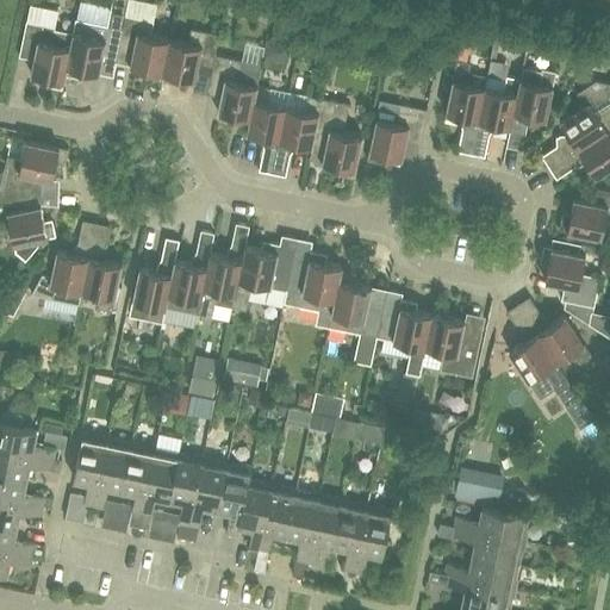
[(120,39),(126,13),(128,0),(112,0),(107,24),(75,18),(73,31),(74,31),(64,74),(66,74),(76,76),(78,68),(99,72),(104,53),(117,55),(120,39)]
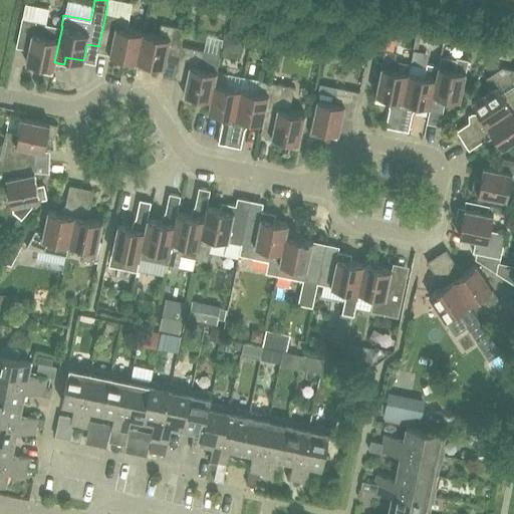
[(125,64),(136,66),(143,31),(127,28),(130,16),(106,11),(101,33),(113,36),(109,54),(127,57),(125,64)]
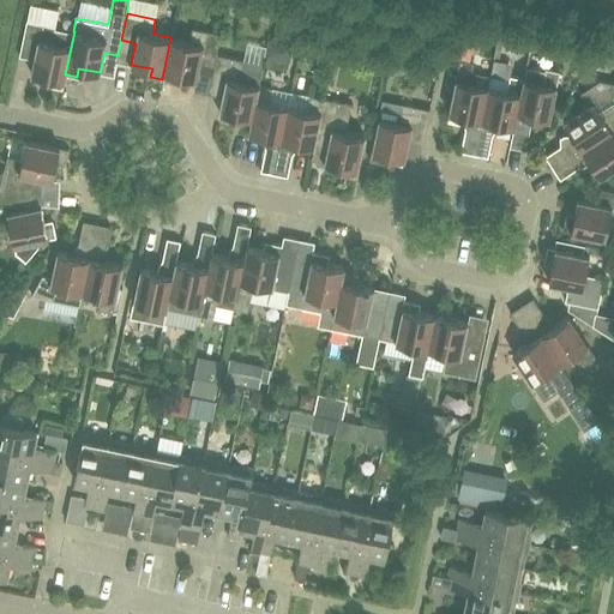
[(73,31),(55,28),(55,25),(26,19),(19,55),(34,59),(31,73),(53,78),(50,85),(62,89),(66,74),(65,74),(74,31),(73,31)]
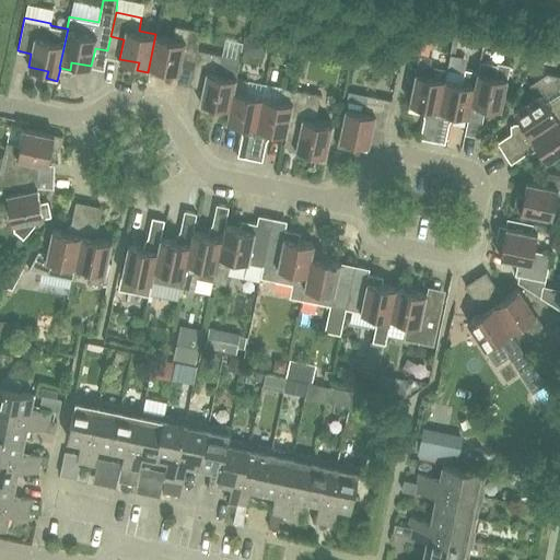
[(197,49),(198,49),(201,31),(175,25),(173,37),(155,34),(148,72),(158,74),(160,67),(179,71),(183,57),(195,60),(197,49)]
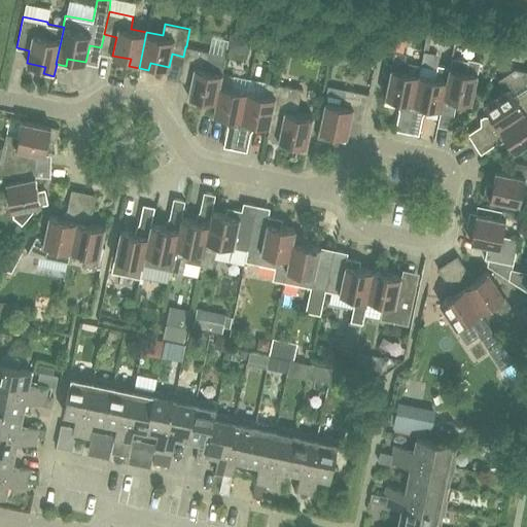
[(285,46),(274,44),(272,55),(282,57),(285,46)]
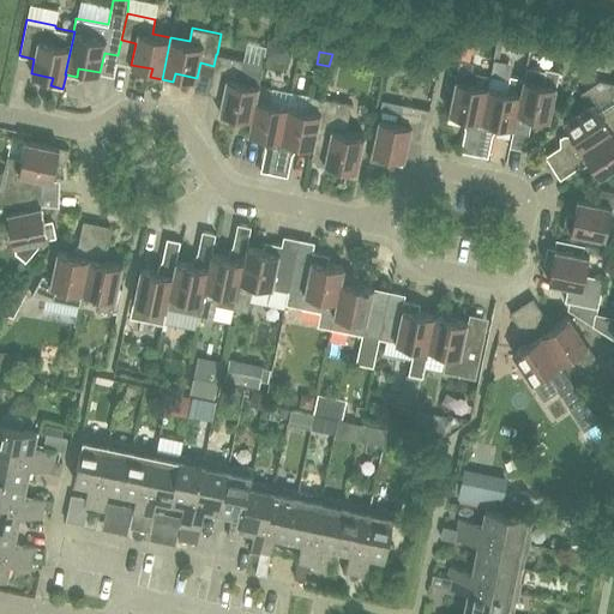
[(245,59),(217,54),(216,54),(214,66),(208,92),(222,96),(220,110),(236,114),(234,122),(250,126),(251,126),(259,84),(264,64),(245,59)]
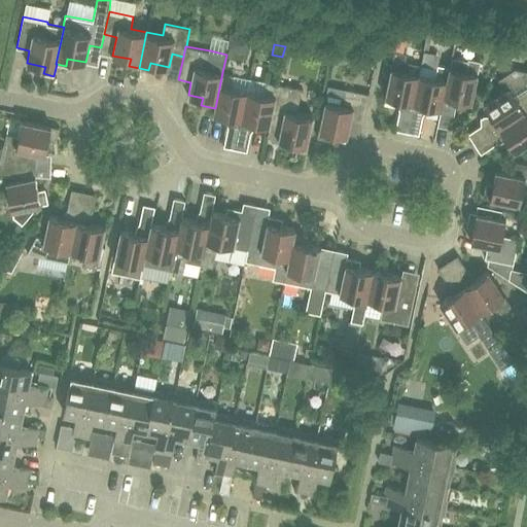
[(421,64),(405,61),(407,53),(394,50),(385,97),(403,100),(402,107),(399,110),(395,129),(408,132),(421,65),(421,64)]
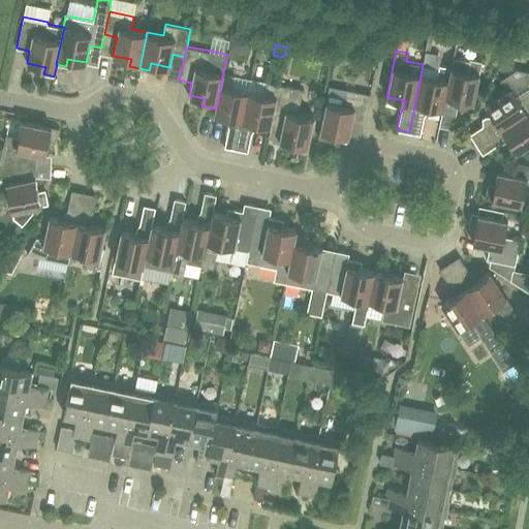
[(454,57),(452,67),(442,109),(439,126),(454,128),(457,113),(454,105),(455,98),(473,102),(483,61),(470,58),(469,60),(454,57)]
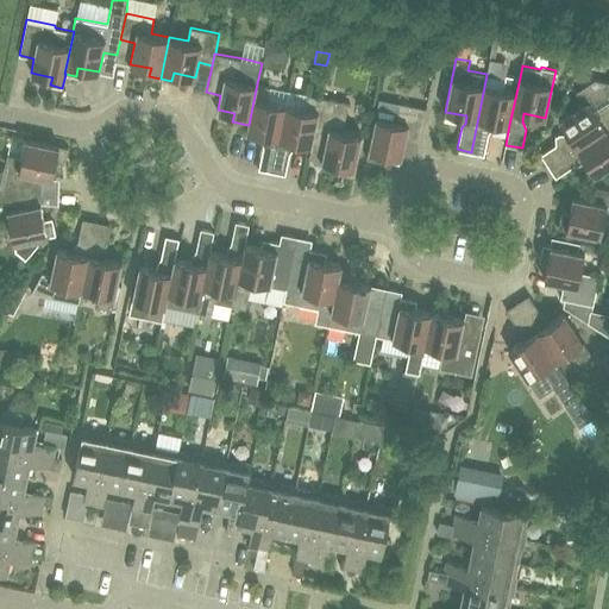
[(509,125),(520,77),(506,74),(506,79),(487,75),(471,152),(484,155),(489,133),(488,129),(489,120),(509,125)]
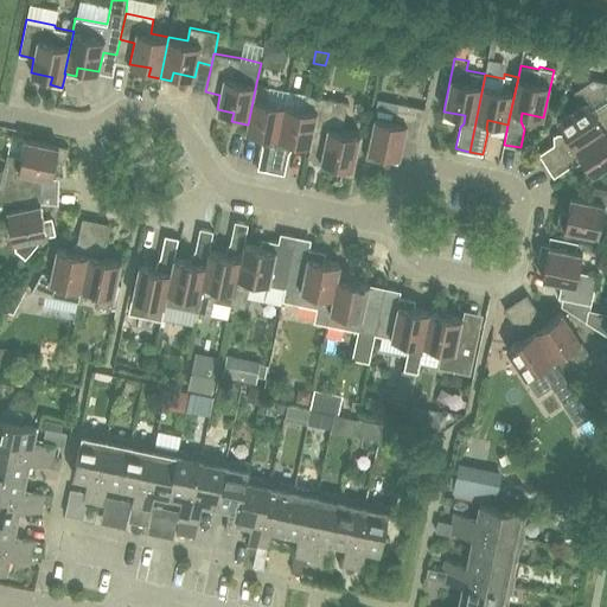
[(547,165),(606,125),(606,81),(593,78),(574,90),(582,102),(557,117),(567,132),(556,133),(557,141),(538,153),(547,165)]
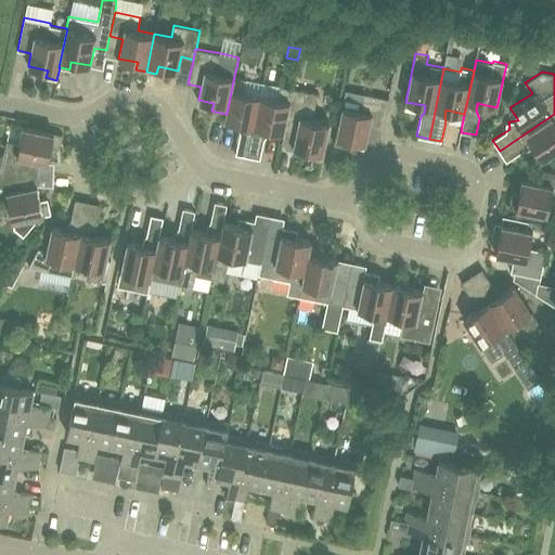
[(248,156),(260,94),(244,91),(246,78),(234,76),(227,114),(226,114),(224,119),(244,124),(243,130),(240,133),(235,154),(248,156)]
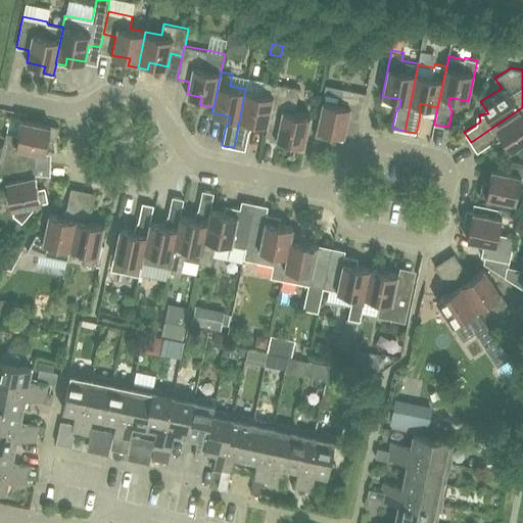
[(270,113),(276,83),(265,81),(262,93),(245,89),(234,147),(245,149),(249,131),(248,127),(249,121),(268,124),(270,113)]
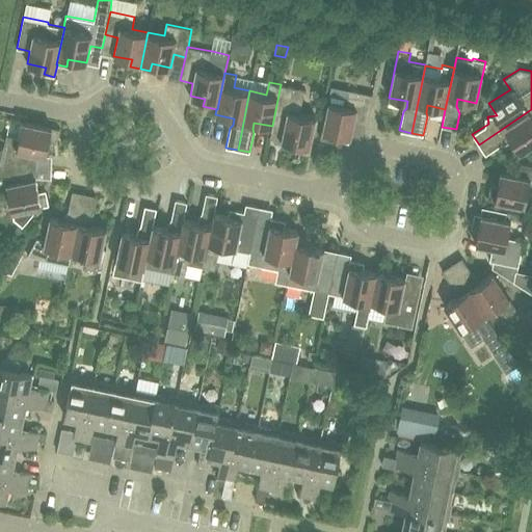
[(274,115),(286,117),(281,140),(299,144),(298,152),(309,154),(316,117),(299,114),(304,89),(281,84),(274,115)]
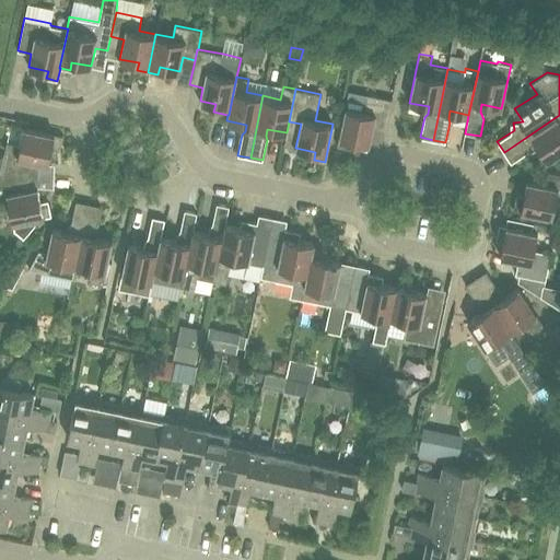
[(386,129),(392,98),(366,94),(363,111),(345,107),(337,146),(348,148),(350,140),(370,144),(373,126),(386,129)]
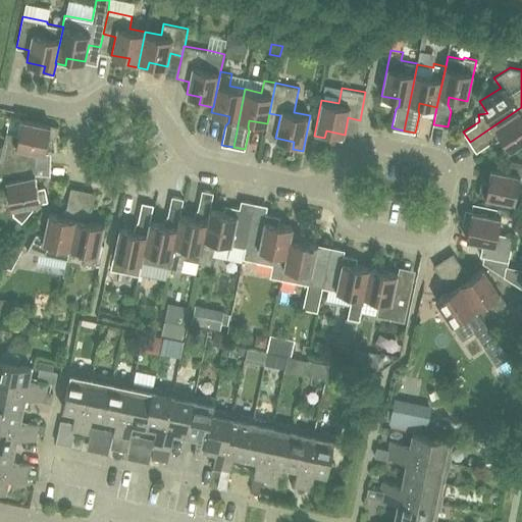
[(521,107),(470,142),(476,152),(492,141),(494,138),(500,134),(511,150),(521,142),(521,107)]
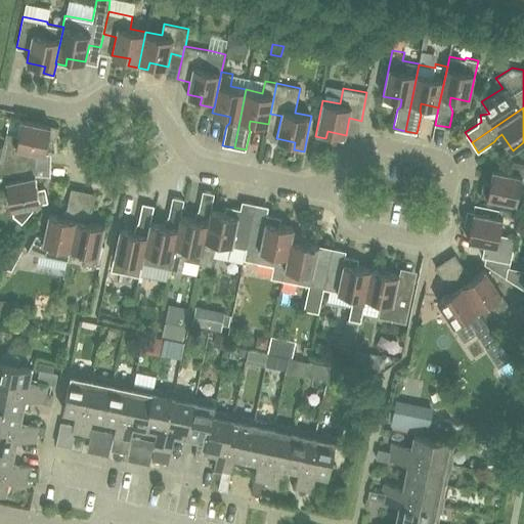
[(0,159),(0,161),(28,163),(28,150),(45,154),(49,135),(56,136),(58,126),(23,119),(18,135),(7,133),(0,159)]
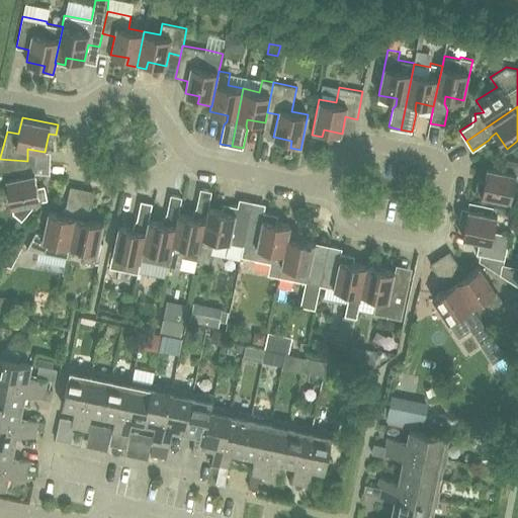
[(477,183),(475,193),(510,201),(514,185),(517,185),(517,160),(507,158),(504,170),(488,167),(484,185),(477,183)]
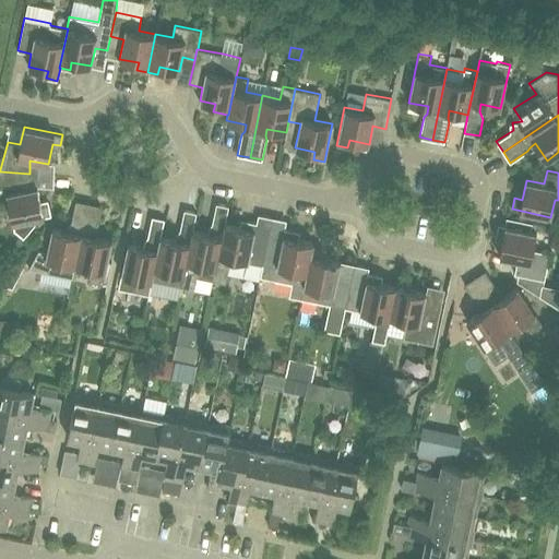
[(30,188),(30,174),(0,171),(0,206),(9,205),(14,229),(23,237),(37,219),(37,218),(51,215),(49,204),(42,205),(37,186),(30,188)]
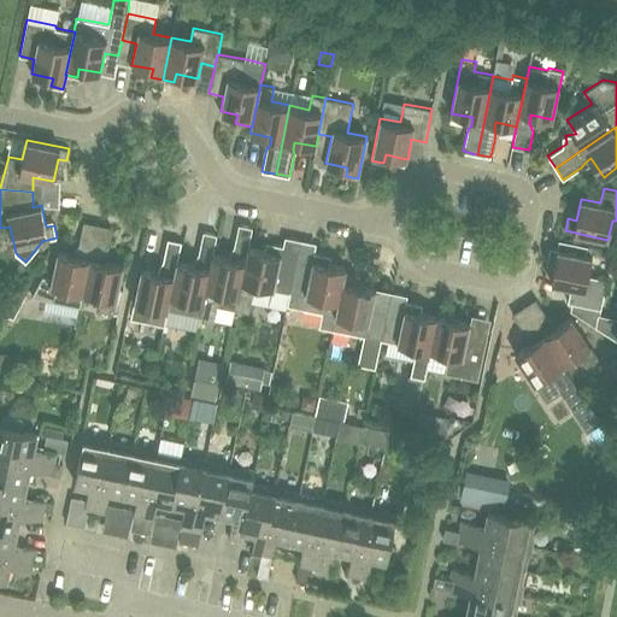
[(81,306),(83,292),(98,224),(84,221),(80,244),(81,247),(80,256),(57,251),(52,277),(43,276),(30,297),(81,306)]
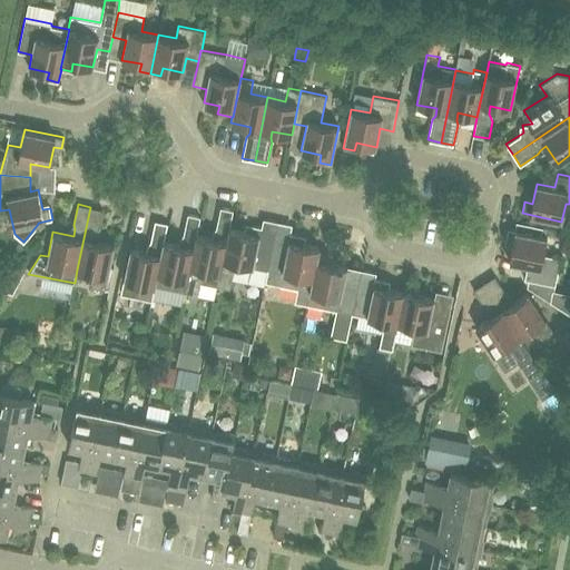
[(90,207),(77,269),(95,274),(91,286),(105,290),(115,245),(95,241),(96,233),(98,231),(102,209),(90,207)]
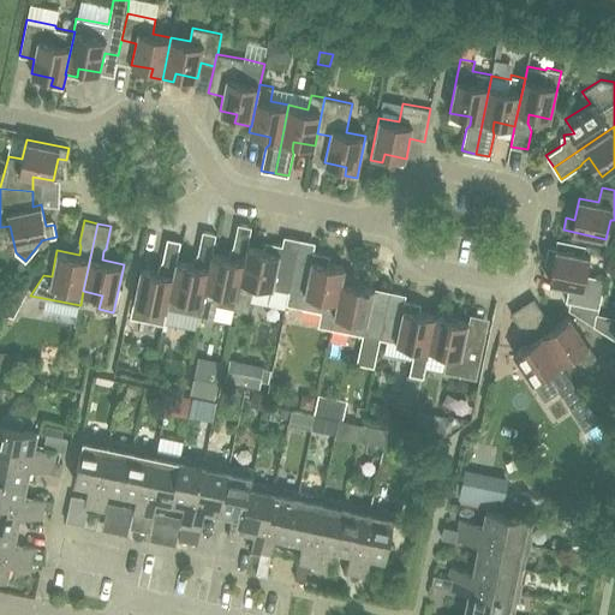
[(248,246),(252,226),(238,224),(233,245),(234,250),(233,258),(213,254),(212,254),(199,316),(213,318),(215,304),(234,308),(248,246)]
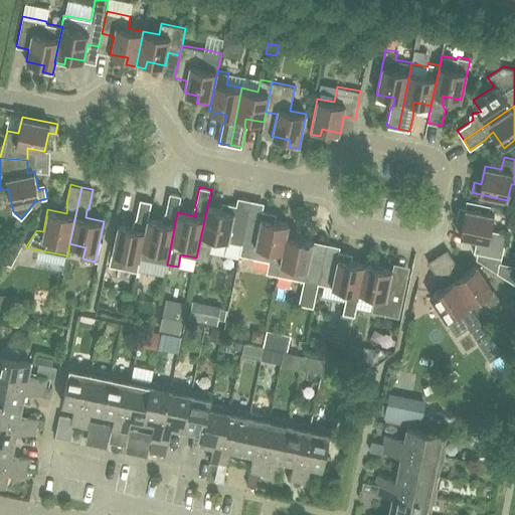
[(177,212),(178,212),(181,195),(170,193),(166,211),(167,215),(166,222),(148,218),(140,259),(167,265),(177,212)]
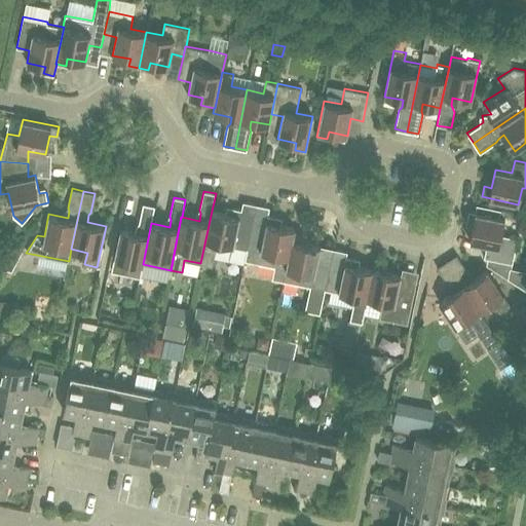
[(151,223),(155,205),(143,203),(139,222),(140,226),(139,233),(120,229),(112,270),(140,276),(143,264),(151,223)]
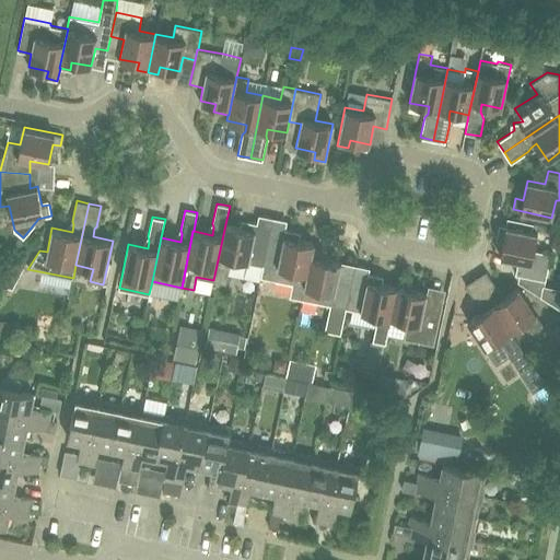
[(260,277),(268,240),(254,236),(257,223),(246,220),(244,228),(225,224),(213,280),(225,283),(229,270),(260,277)]
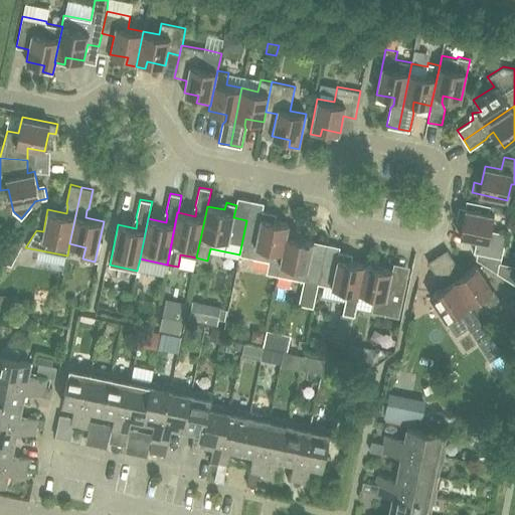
[(459,206),(457,216),(464,217),(460,235),(477,239),(474,251),(501,258),(507,233),(491,230),(494,213),(459,206)]
